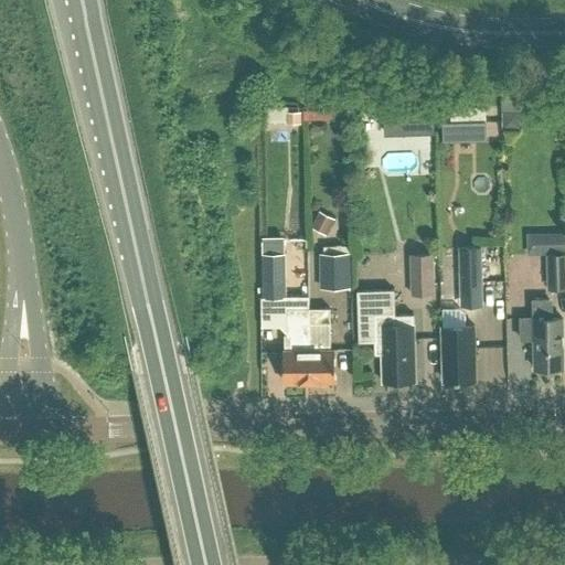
[(258,119),(284,118),(283,104),(258,106),(258,119)]
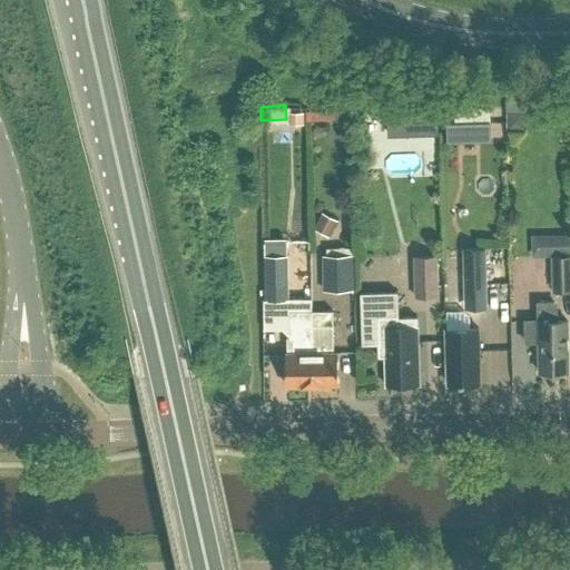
[(440,140),(484,139),(482,106),(448,107),(449,120),(440,120),(440,140)]
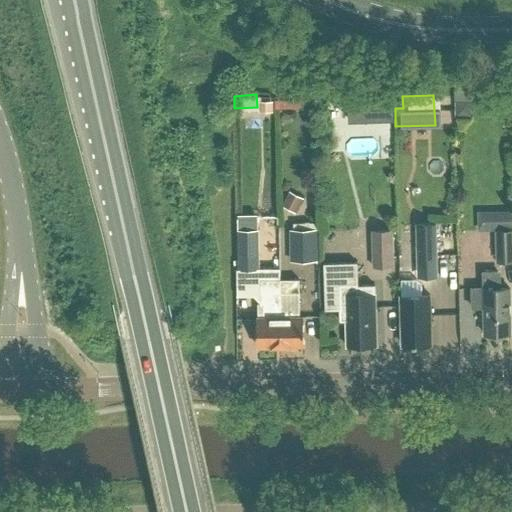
[(354,100),(354,121),(377,121),(377,100),(354,100)]
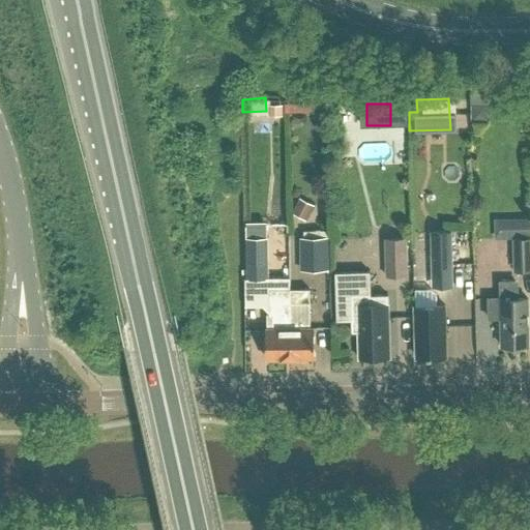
[(514,238),(514,239),(529,238),(529,216),(514,217),(514,238)]
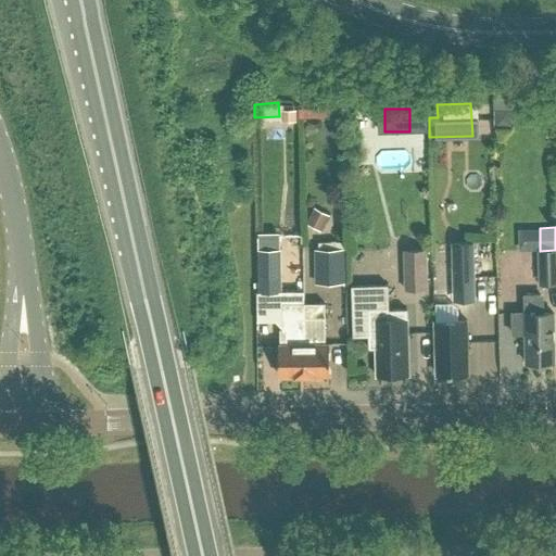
[(451,242),(453,301),(476,301),(474,241),(451,242)]
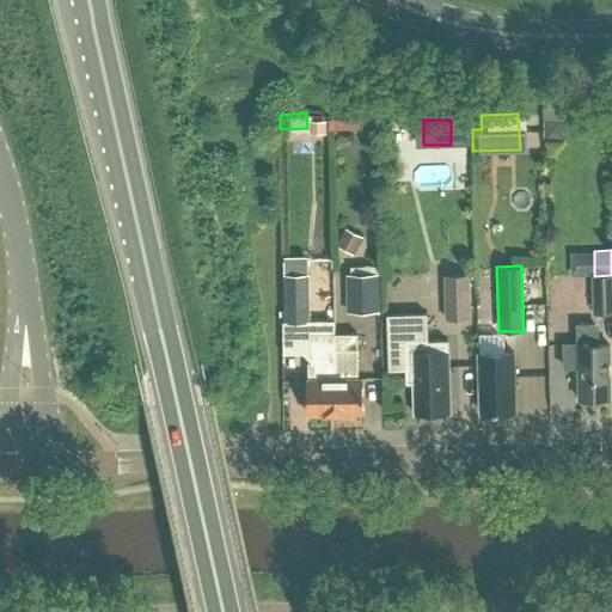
[(346,274),(347,312),(379,311),(379,273),(346,274)]
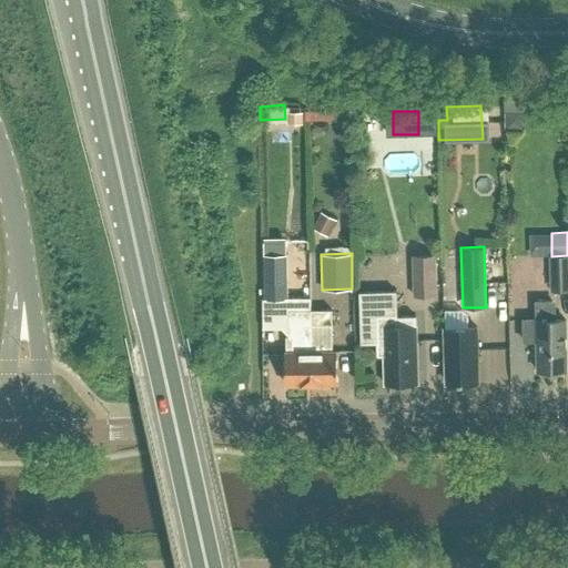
[(312,384),(311,310),(310,297),(287,297),(287,254),(264,254),(264,297),(263,297),(263,327),(282,327),(288,335),(288,337),(292,337),(292,352),(286,352),(286,384),(312,384)]
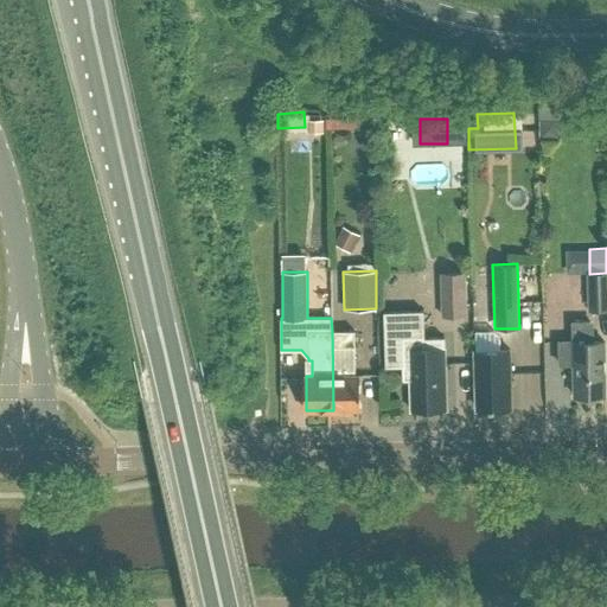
[(467,315),(466,272),(440,272),(441,315),(467,315)]
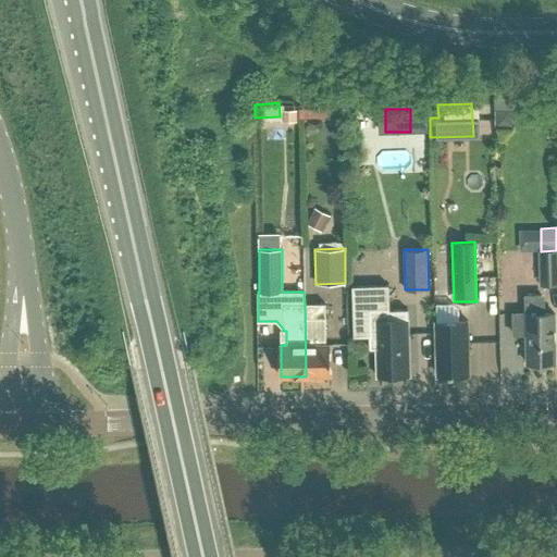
[(556,250),(541,251),(542,284),(556,283),(556,250)]
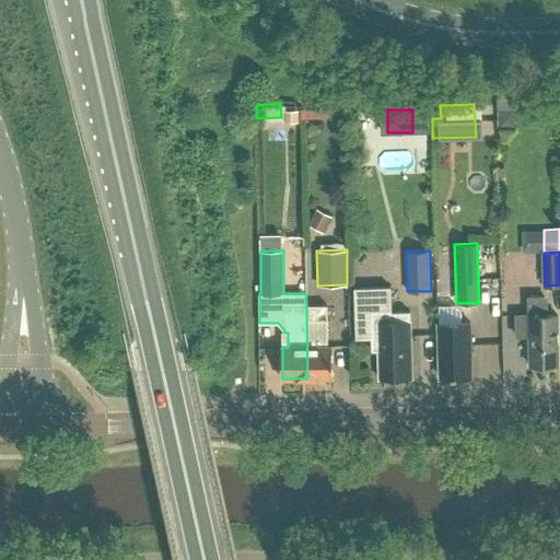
[(381,377),(411,377),(409,312),(392,313),(391,287),(354,287),(356,338),(373,337),(373,350),(380,350),(381,377)]
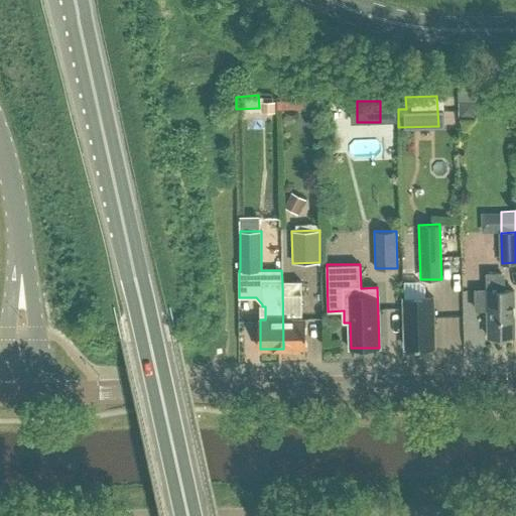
[(487,273),(487,290),(476,290),(476,309),(488,309),(488,337),(514,336),(514,290),(502,290),(502,273),(487,273)]
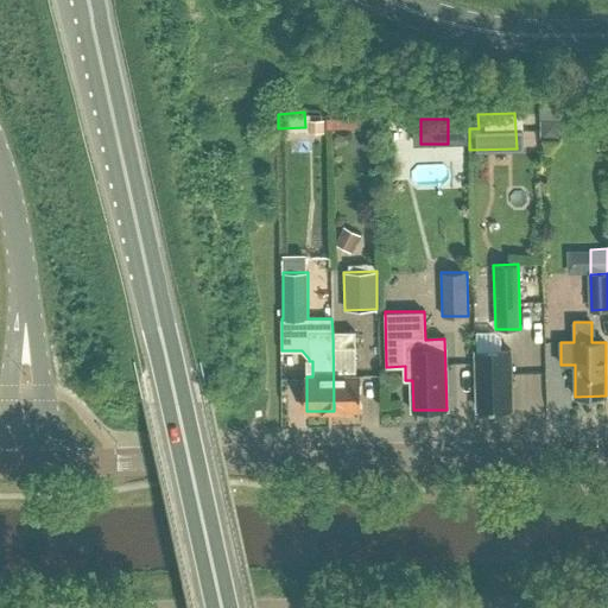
[(333,331),(334,411),(361,411),(360,375),(354,375),(354,331),(333,331)]
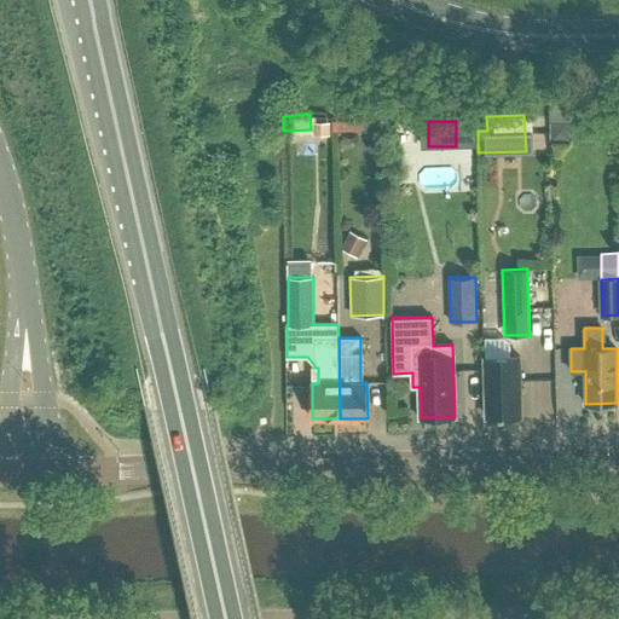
[(520,357),(484,357),(486,416),(499,415),(499,417),(521,417),(520,357)]
